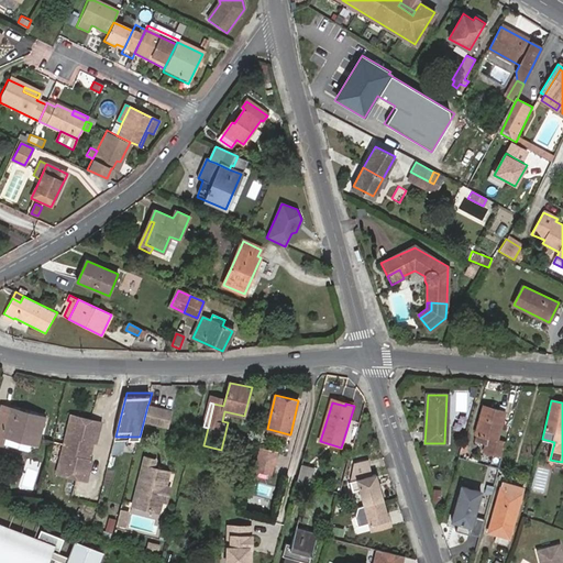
[(165,404),(148,404),(147,406),(144,419),(165,419),(165,404)]
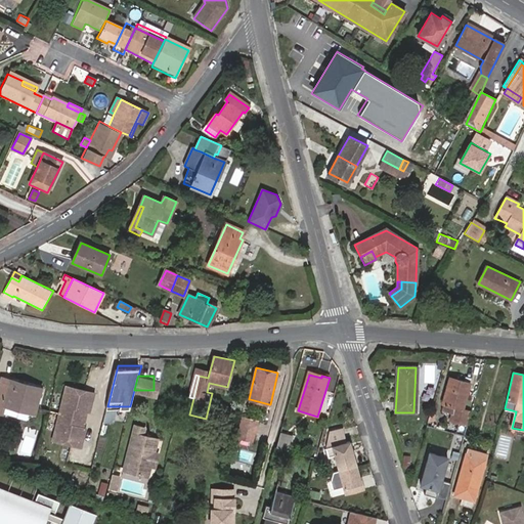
[(162,390),(163,376),(154,376),(154,390),(162,390)]
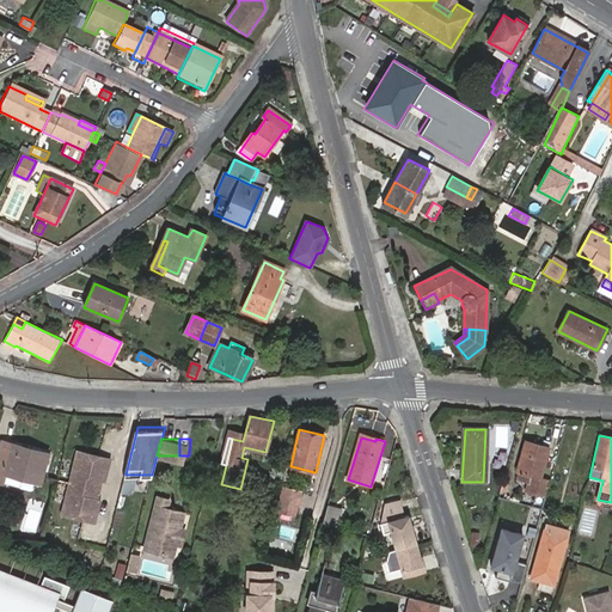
[(4,473),(8,475),(17,445),(2,441),(0,450),(0,481),(1,482),(4,473)]
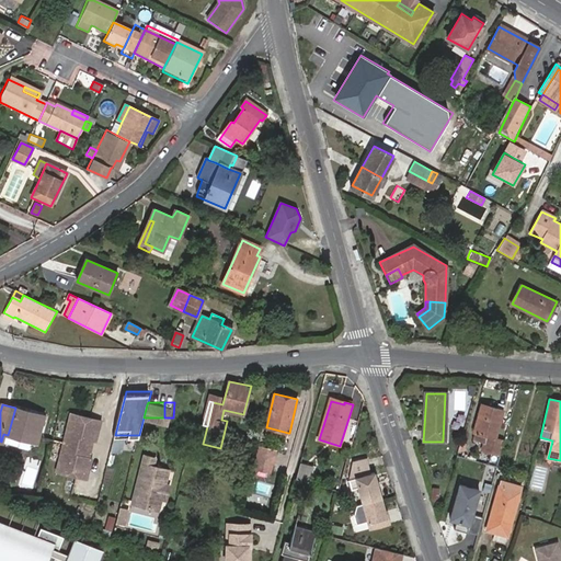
[(495,438),(503,410),(482,404),(473,432),(474,432),(473,438),(484,442),(482,448),(500,454),(503,441),(495,438)]
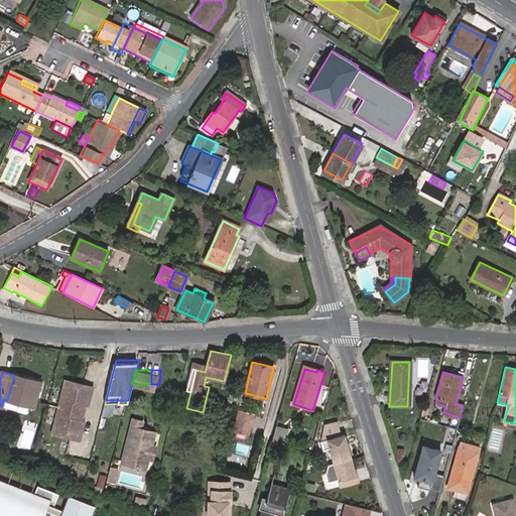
[(14,375),(7,400),(33,407),(40,382),(14,375)]
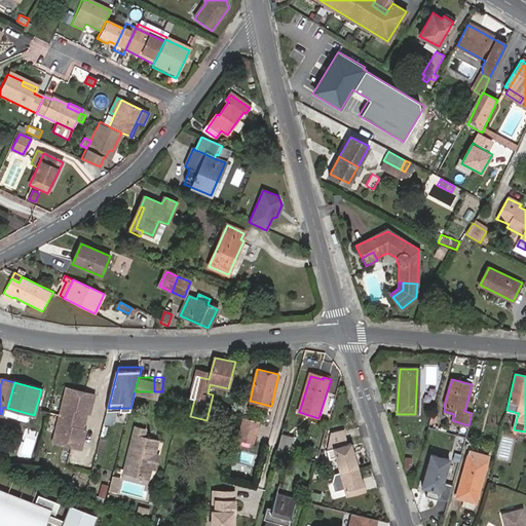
[(94,396),(66,388),(51,443),(79,450),(84,430),(82,429),(78,428),(82,414),(85,415),(88,415),(94,396)]
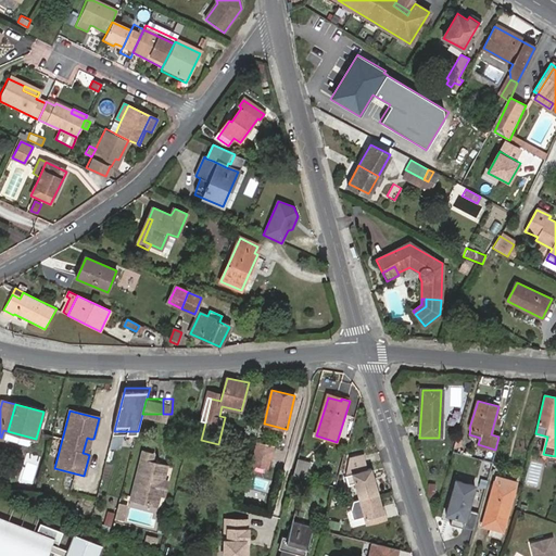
[(286,429),(265,424),(263,431),(283,436),(286,429)]
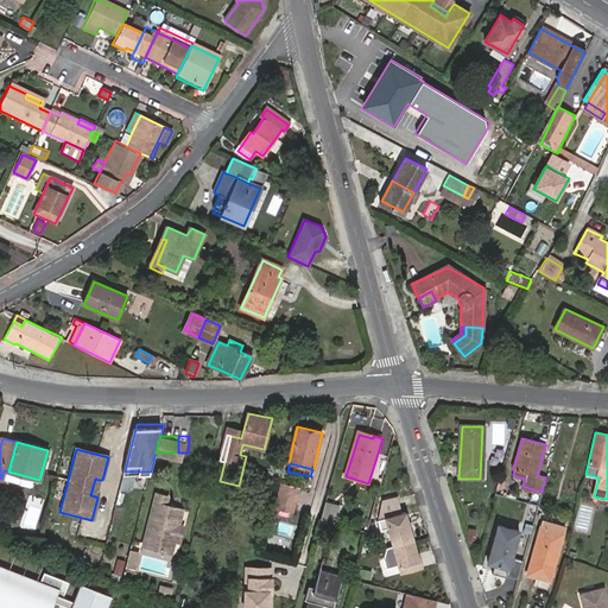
[(135,476),(124,474),(121,488),(132,491),(135,476)]
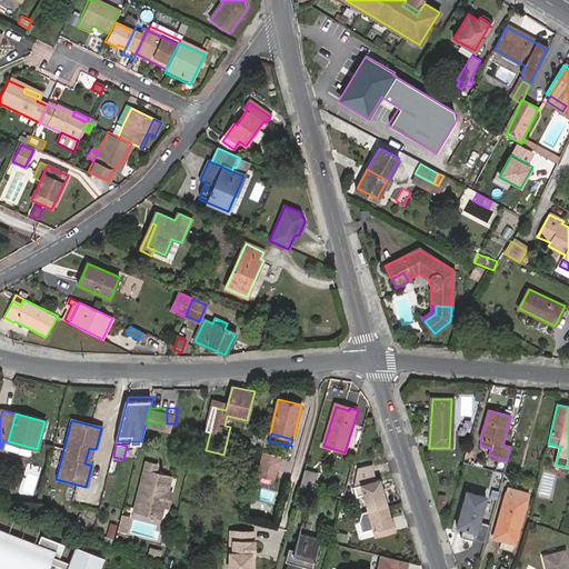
[(263,453),(258,473),(271,477),(277,457),(263,453)]
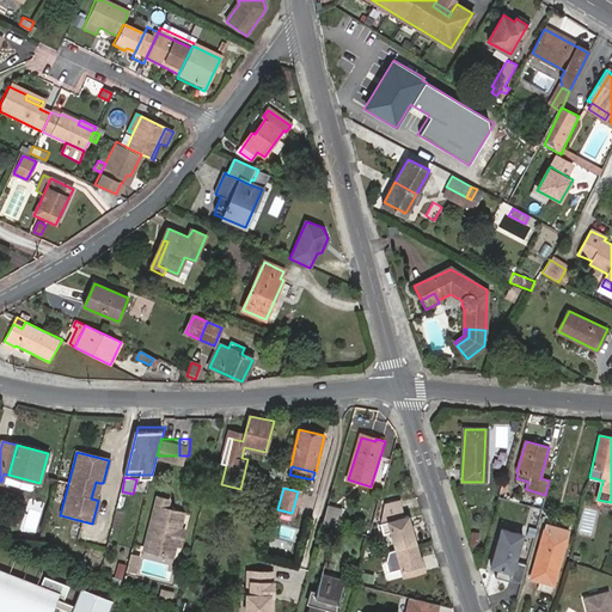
[(158,496),(145,548),(172,556),(176,544),(181,545),(185,530),(179,528),(172,526),(177,510),(167,508),(170,499),(158,496)]
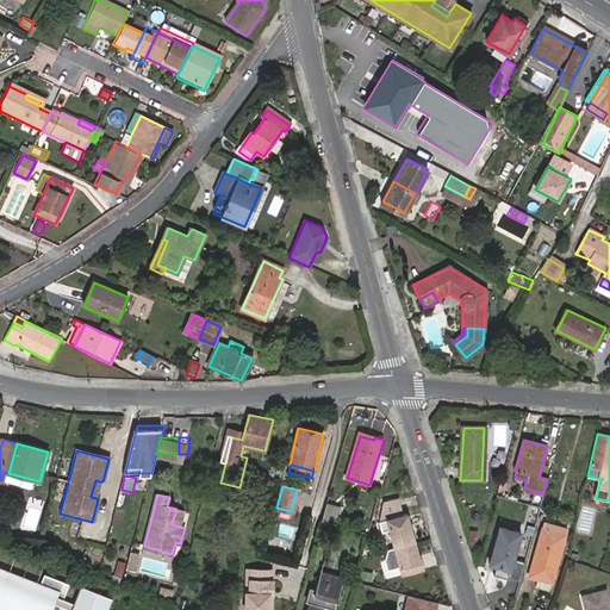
[(394,548),(415,542),(408,514),(404,515),(399,498),(385,502),(381,521),(384,530),(388,529),(394,548)]
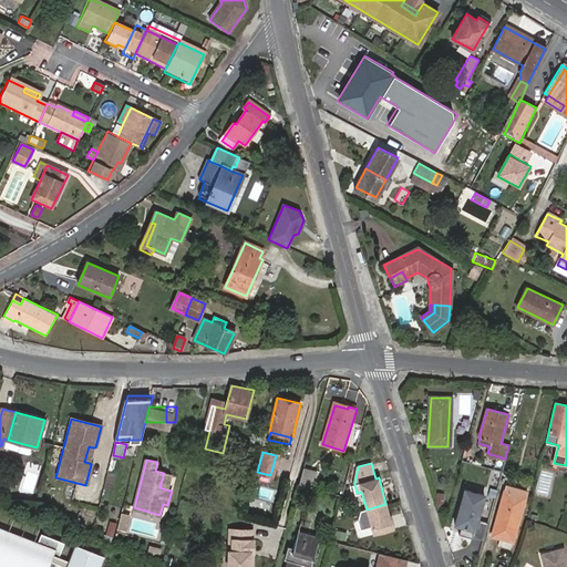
[(317,474),(303,470),(299,484),(312,487),(317,474)]
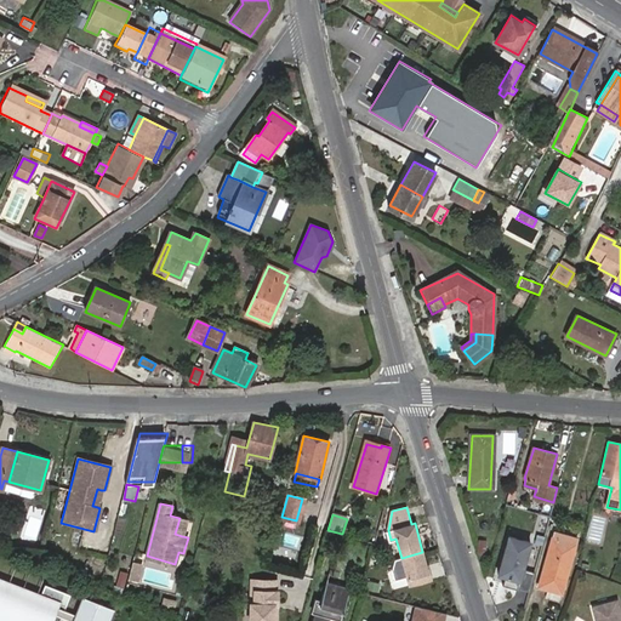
[(187,519),(180,518),(175,534),(182,536),(187,519)]
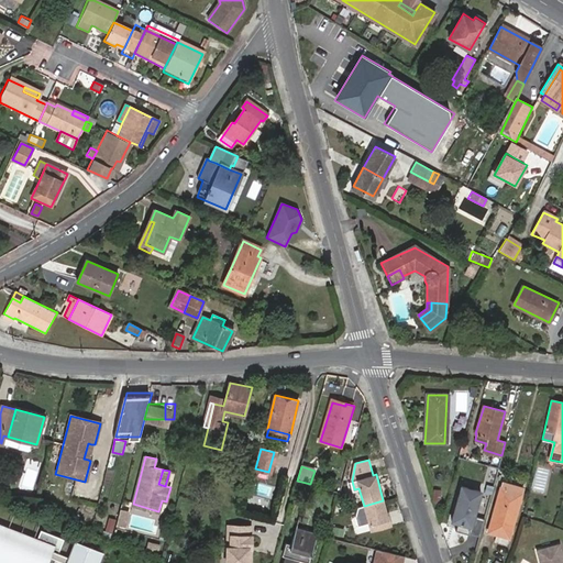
[(484,486),(464,481),(452,523),(459,526),(456,533),(470,537),(470,536),(481,539),(487,514),(477,510),(484,486)]
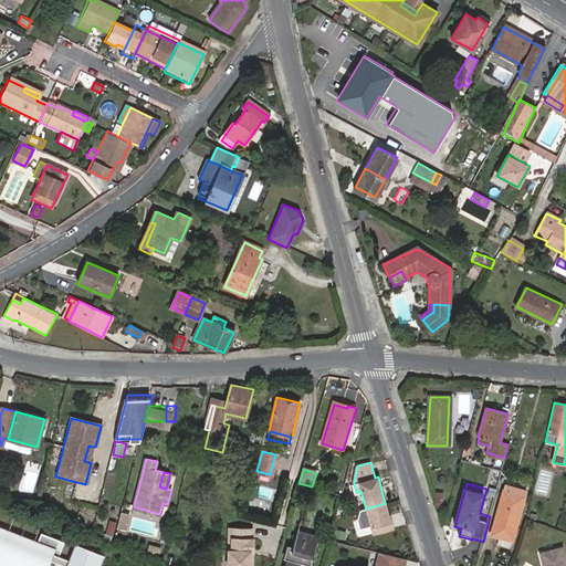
[(491,535),(512,542),(526,490),(504,484),(491,535)]
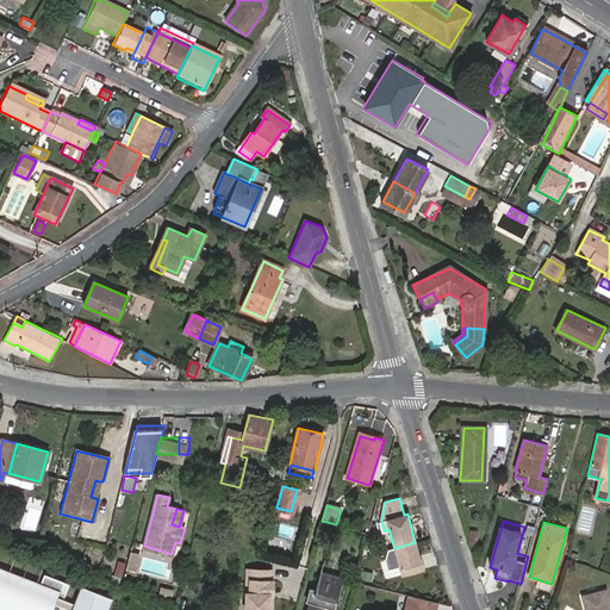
[(423,570),(415,542),(394,548),(402,576),(423,570)]
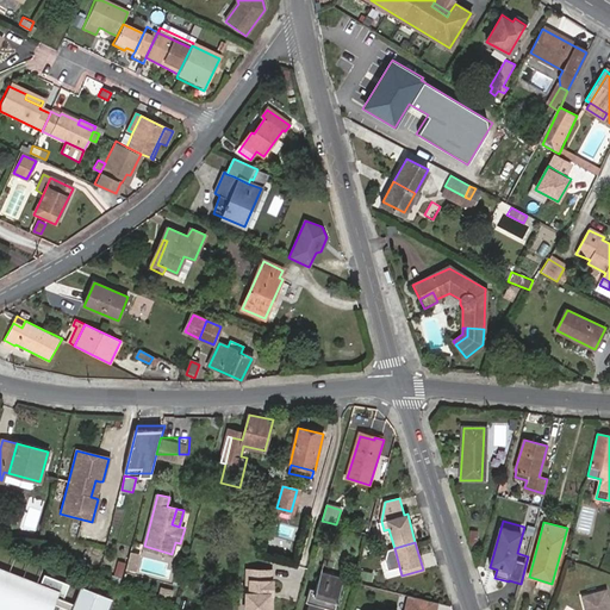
[(138,554),(130,552),(125,568),(134,571),(138,554)]
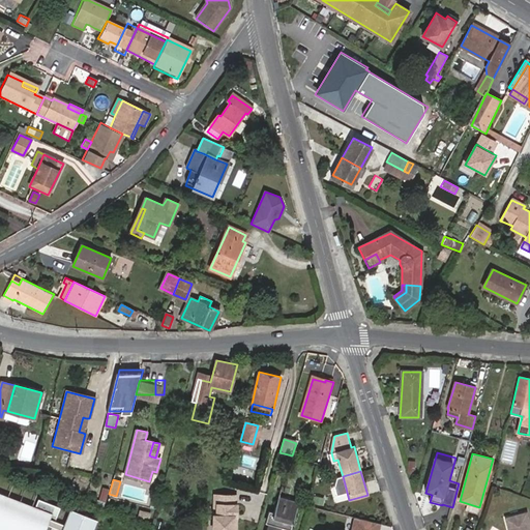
[(102,487),(99,500),(106,501),(110,489),(102,487)]
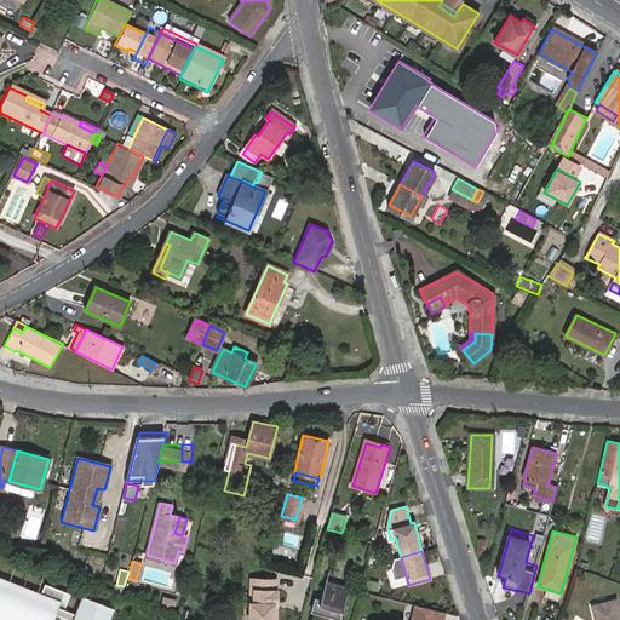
[(0,619),(53,619),(56,615),(58,609),(59,606),(67,608),(72,595),(46,585),(42,595),(0,578),(0,619)]
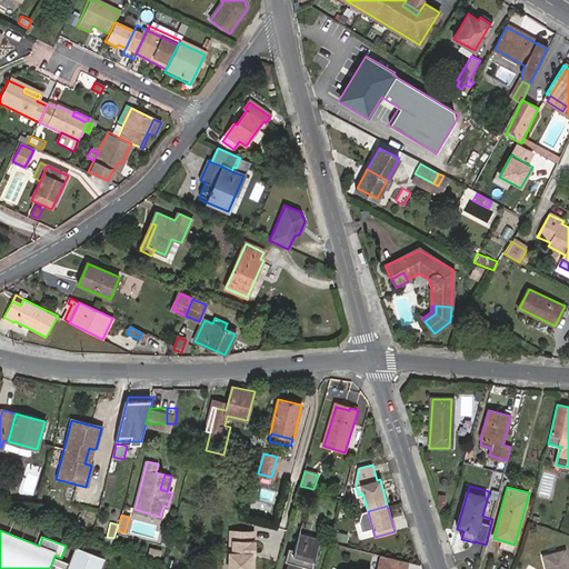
[(253,532),(231,531),(229,568),(250,568),(251,553),(253,555),(255,541),(253,541),(253,532)]
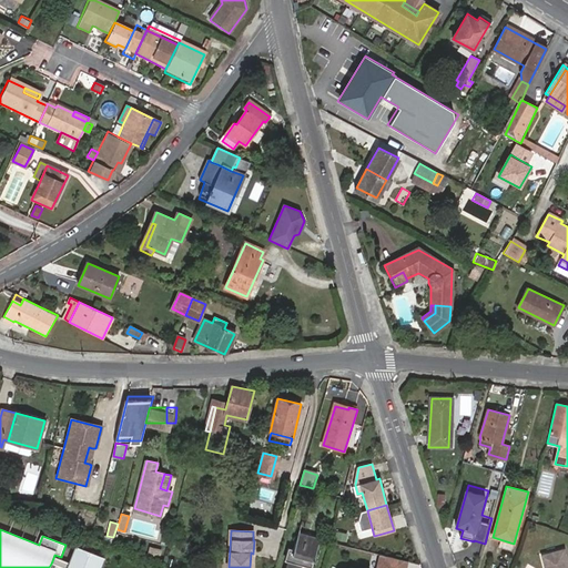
[(285,567),(302,567),(304,564),(312,566),(320,539),(300,535),(293,555),(290,555),(285,567)]
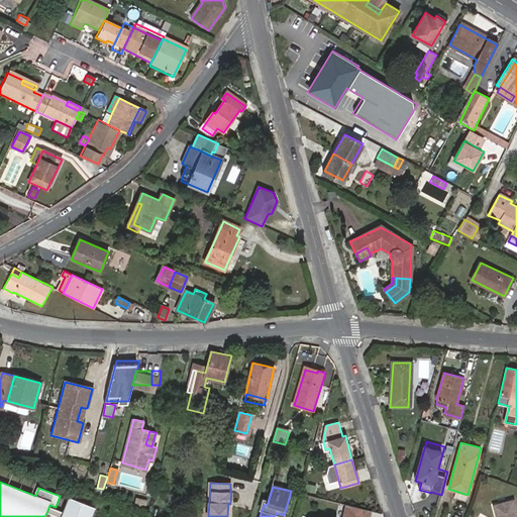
[(91,516),(95,509),(70,499),(64,514),(62,516),(91,516)]
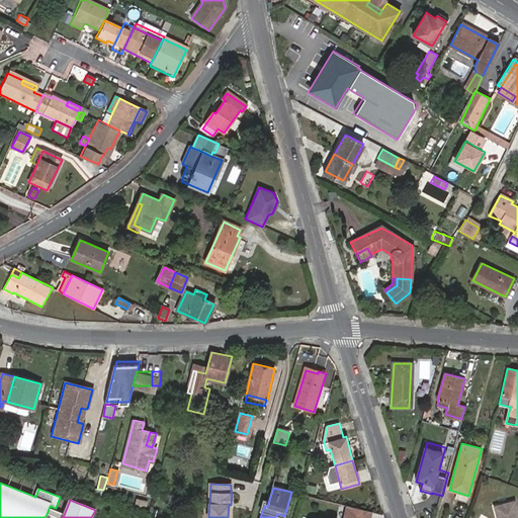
[(517,517),(514,502),(494,507),(498,517),(517,517)]
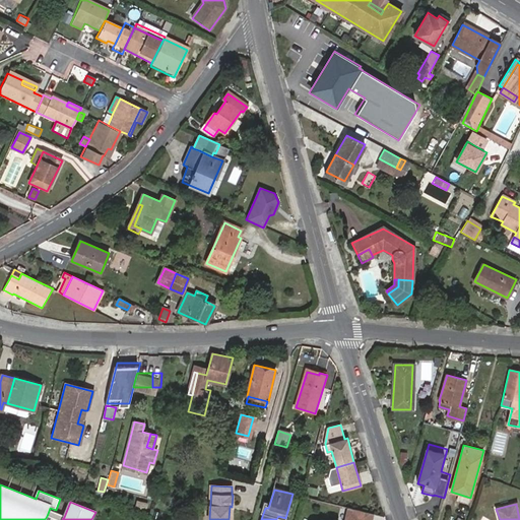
[(345,519),(371,519),(373,513),(349,507),(345,519)]
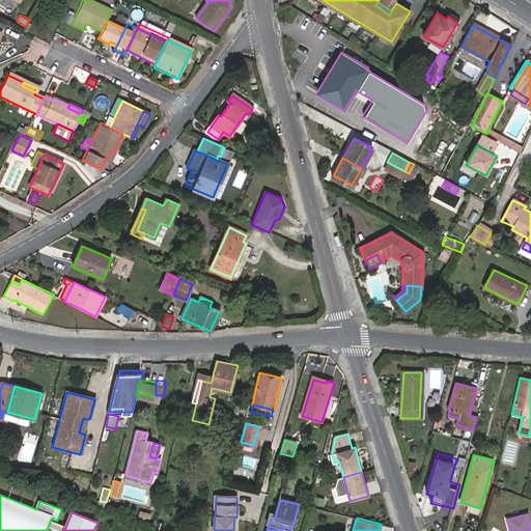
[(50,522),(48,527),(57,530),(63,530),(65,528),(50,522)]
